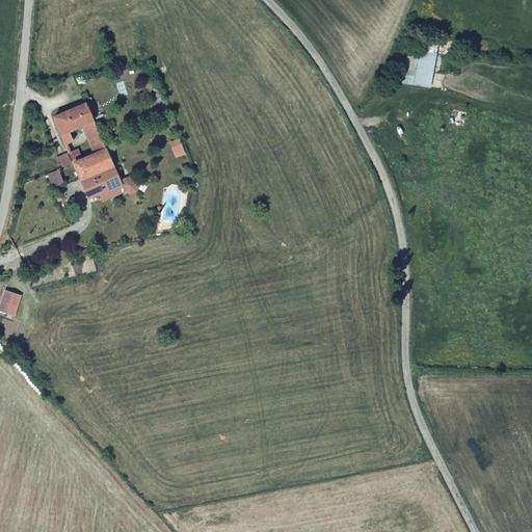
[(69,131),(81,126),(95,121),(87,103),(54,116),(65,144),(74,141),(69,131)]
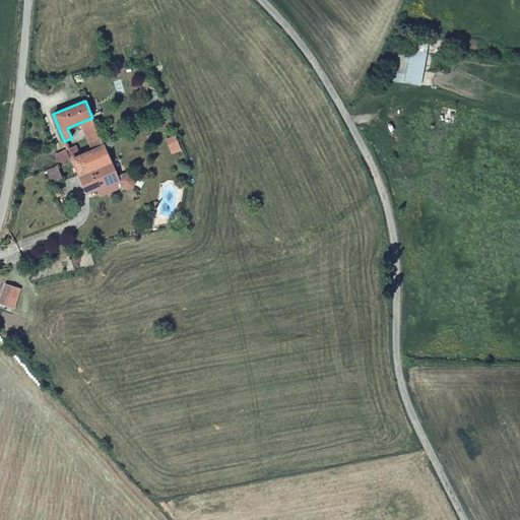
[(92,151),(105,146),(92,118),(79,123),(92,151)]
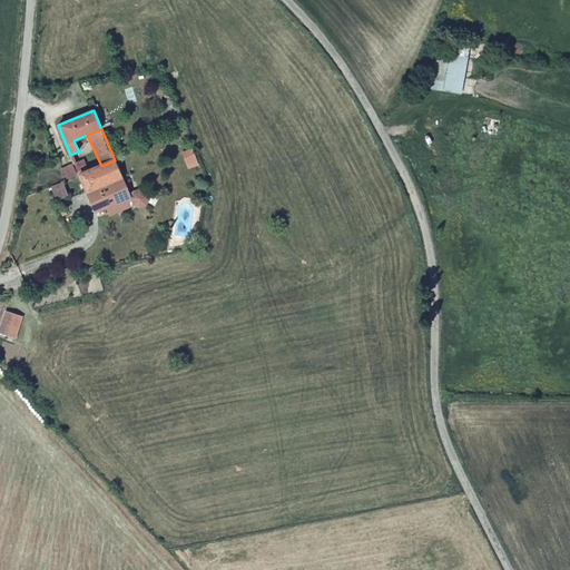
[(74,163),(79,175),(90,170),(86,159),(74,163)]
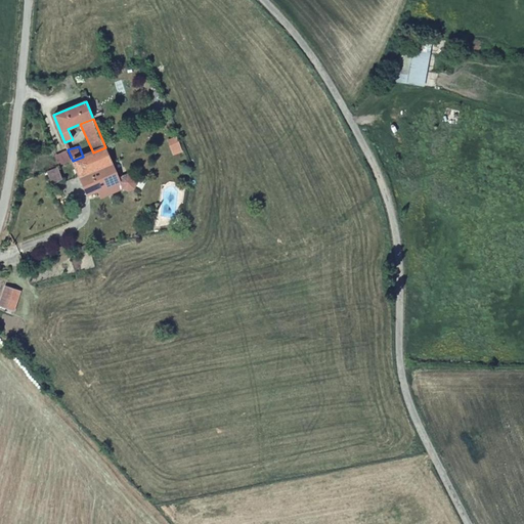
[(73,161),(80,177),(113,164),(105,147),(93,153),(83,157),(73,161)]
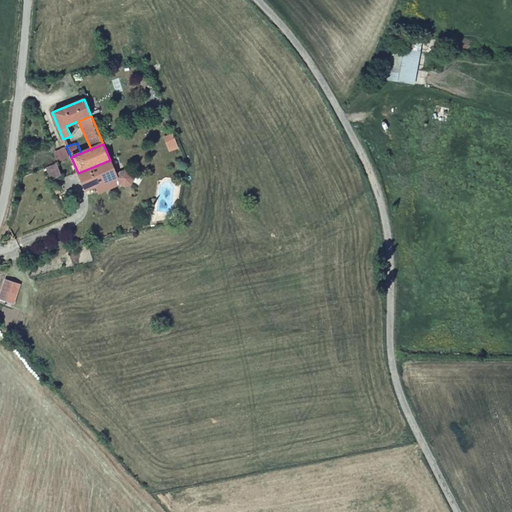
[(97,185),(101,193),(120,185),(126,187),(131,185),(134,179),(131,173),(126,170),(116,175),(110,160),(78,173),(85,190),(97,185)]
